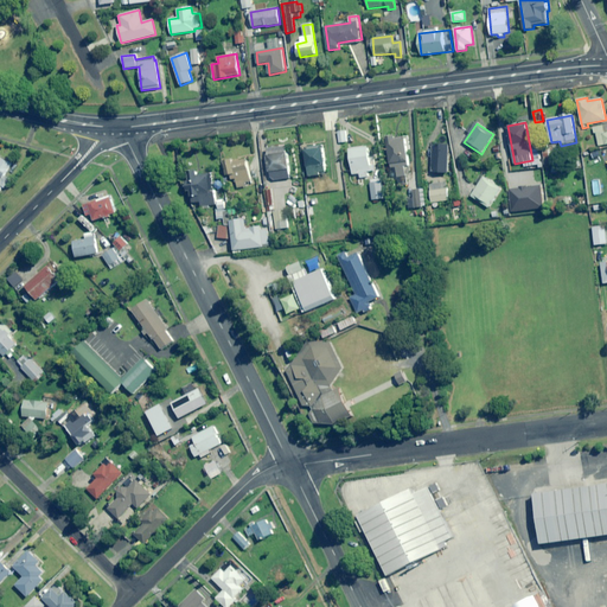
[(602,126),(593,127),(594,133),(596,133),(599,146),(606,144),(606,132),(605,133),(602,126)]
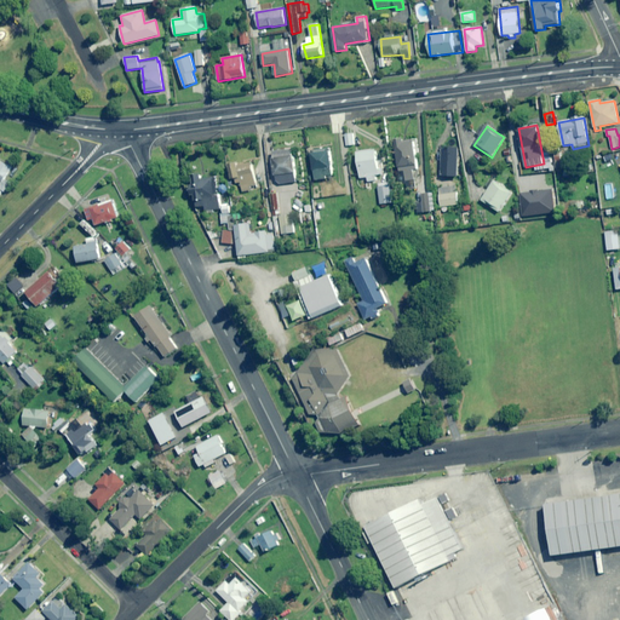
[(397,172),(400,190),(415,188),(414,183),(417,182),(415,170),(419,168),(414,139),(406,141),(405,139),(395,141),(400,171),(397,172)]
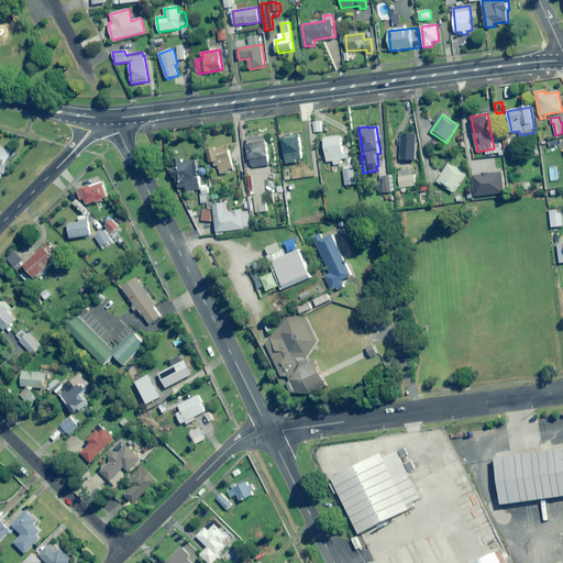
[(304,162),(300,134),(283,136),(286,164),(304,162)]
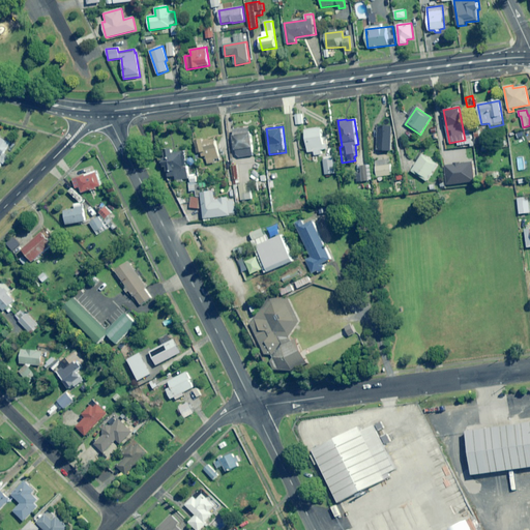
[(254,155),(251,127),(233,129),(236,157),(254,155)]
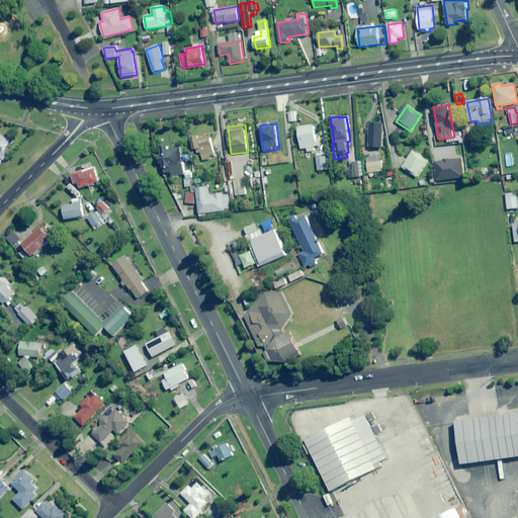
[(381,148),(382,125),(369,124),(368,147),(381,148)]
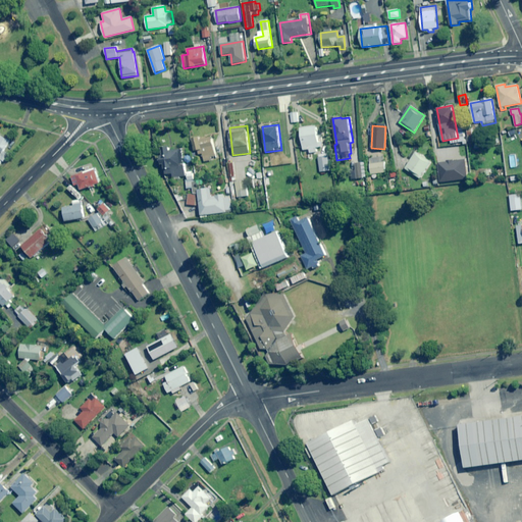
[(318,135),(317,126),(301,127),(304,150),(310,149),(310,153),(317,152),(316,148),(322,147),(321,135),(318,135)]
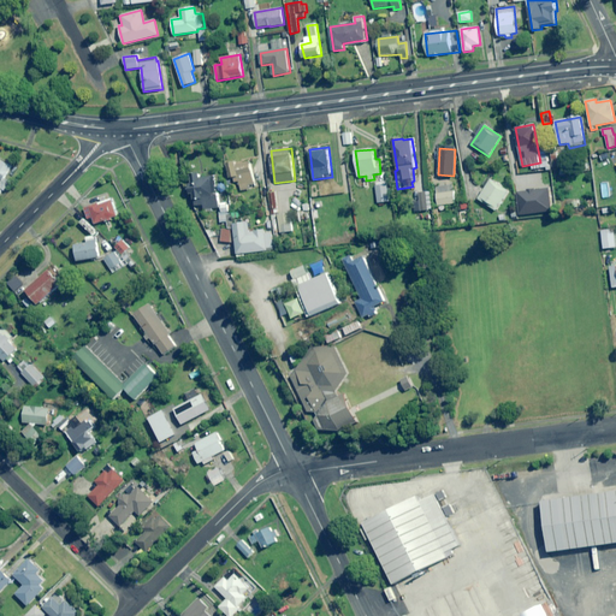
[(611,163),(609,154),(596,158),(598,166),(611,163)]
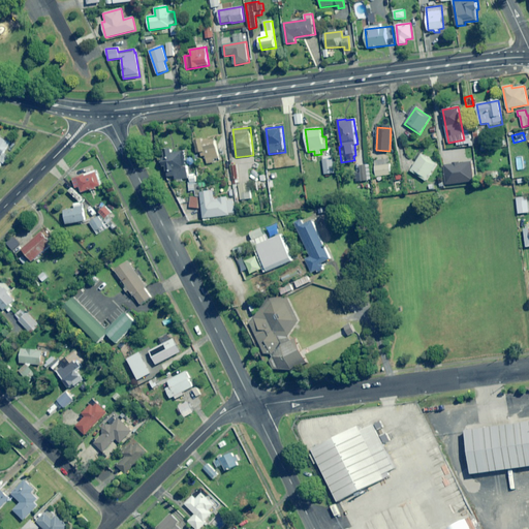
[(0,157),(0,158),(0,161),(4,164),(8,156),(4,153),(10,143),(0,136),(0,157)]
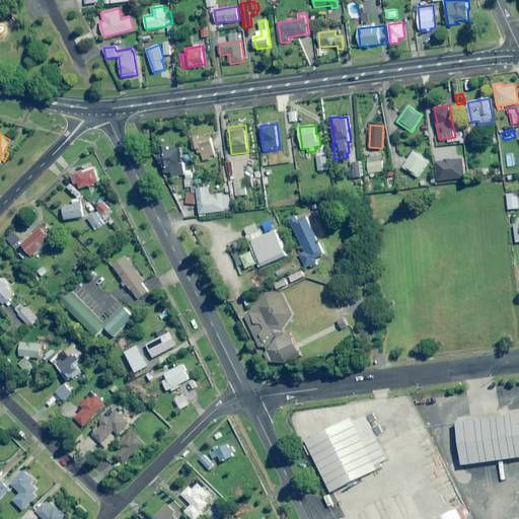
[(202,153),(203,161),(211,159),(210,156),(214,155),(211,136),(200,139),(199,137),(192,138),(195,150),(198,150),(198,154),(202,153)]
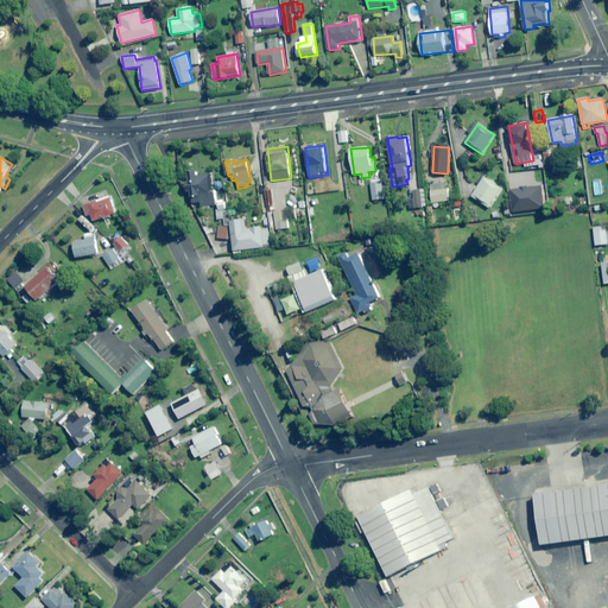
[(536,178),(534,166),(525,168),(526,179),(536,178)]
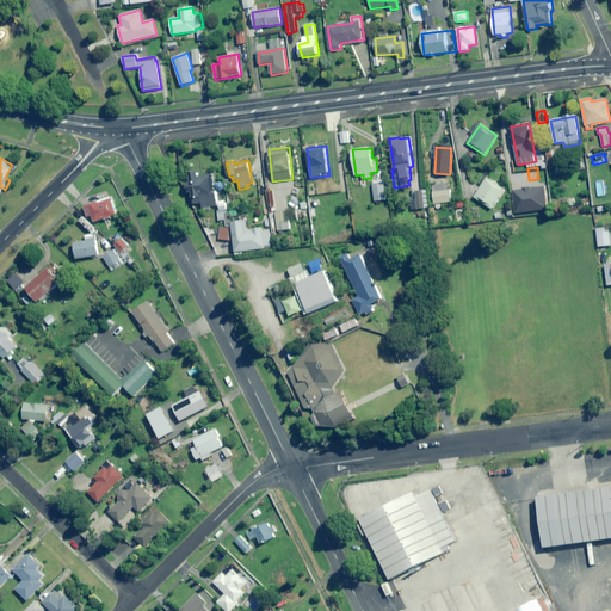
[(203,208),(216,207),(214,173),(198,174),(198,172),(190,172),(191,181),(189,181),(189,193),(193,192),(193,203),(202,203),(203,208)]
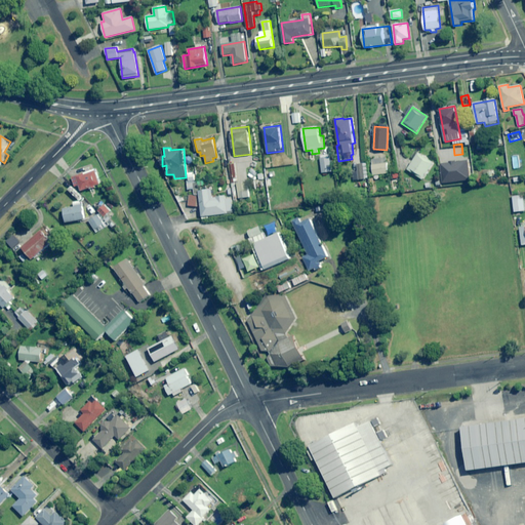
[(434,162),(418,153),(407,170),(422,179),(434,162)]
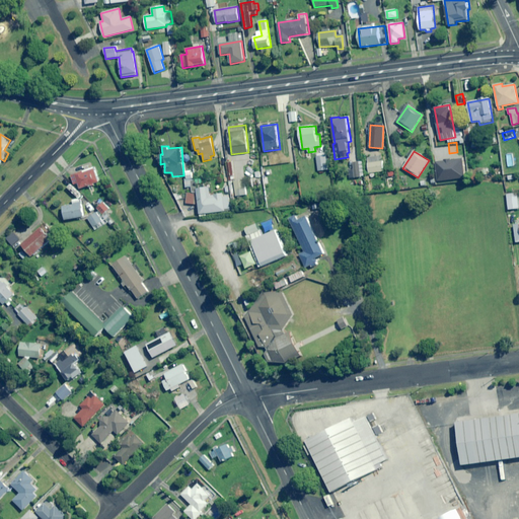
[(329,170),(327,155),(317,156),(318,171),(329,170)]
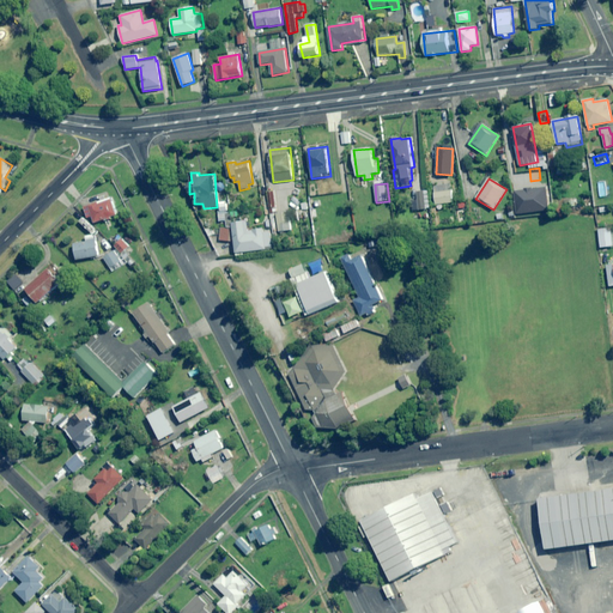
[(345,201),(344,186),(333,187),(334,202),(345,201)]
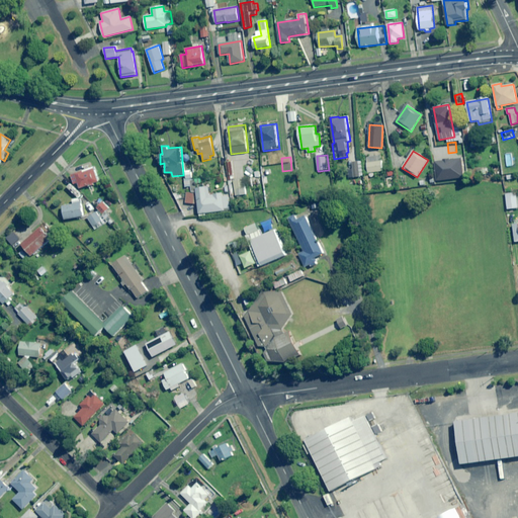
[(363,176),(361,161),(352,162),(353,169),(348,170),(349,178),(363,176)]
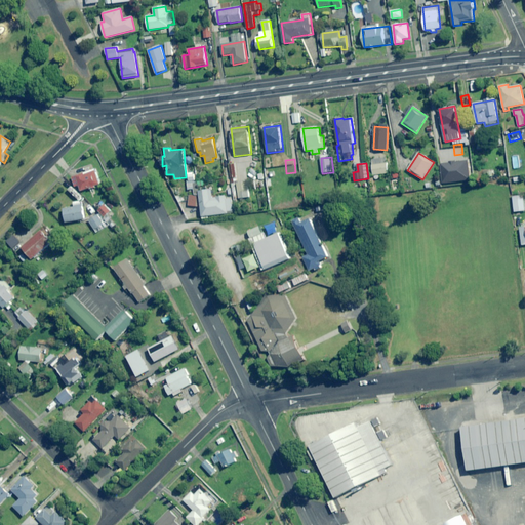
[(388,173),(387,163),(371,165),(372,175),(388,173)]
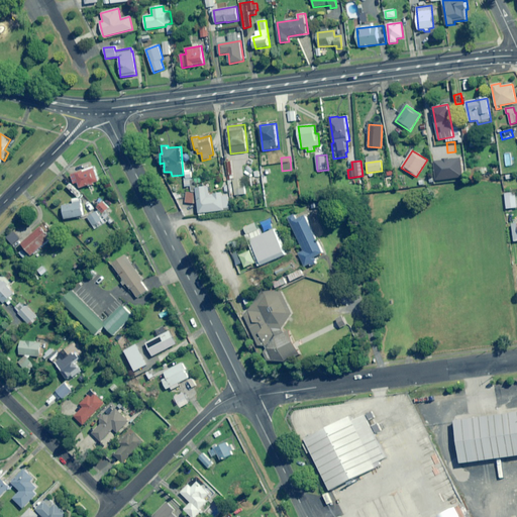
[(94,168),(71,176),(74,185),(79,184),(80,188),(99,182),(94,168)]
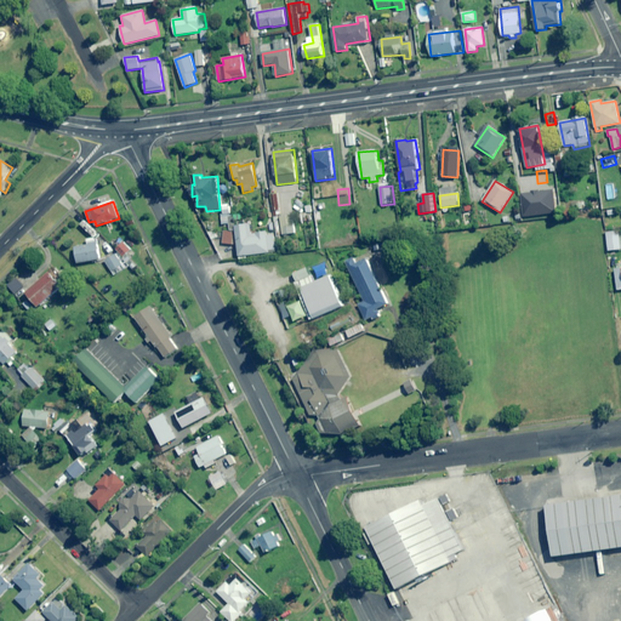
[(294,234),(291,216),(280,217),(283,235),(294,234)]
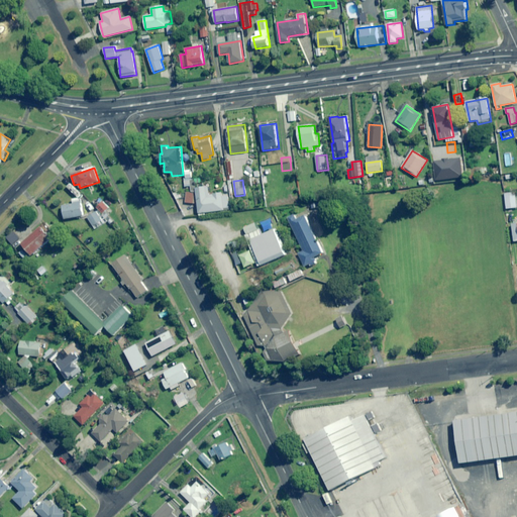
[(209,195),(209,187),(196,188),(199,213),(230,210),(228,193),(209,195)]
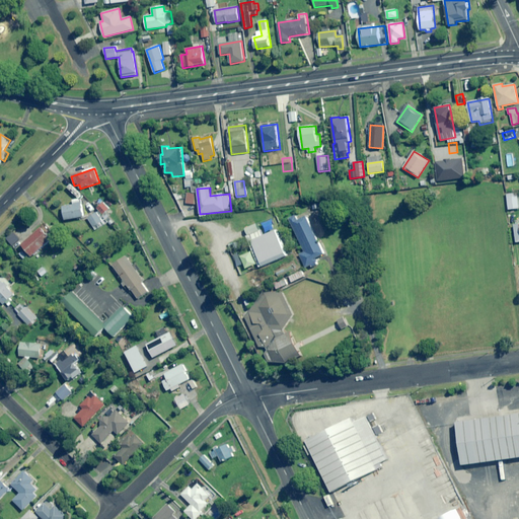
[(518,208),(518,204),(517,193),(507,195),(509,210),(518,208)]
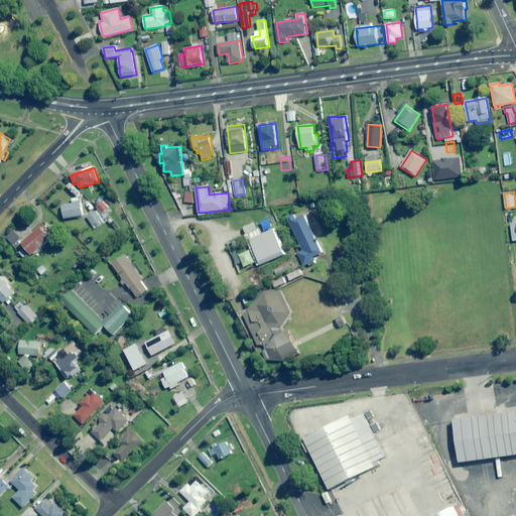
[(196,203),(195,192),(184,192),(185,203),(196,203)]
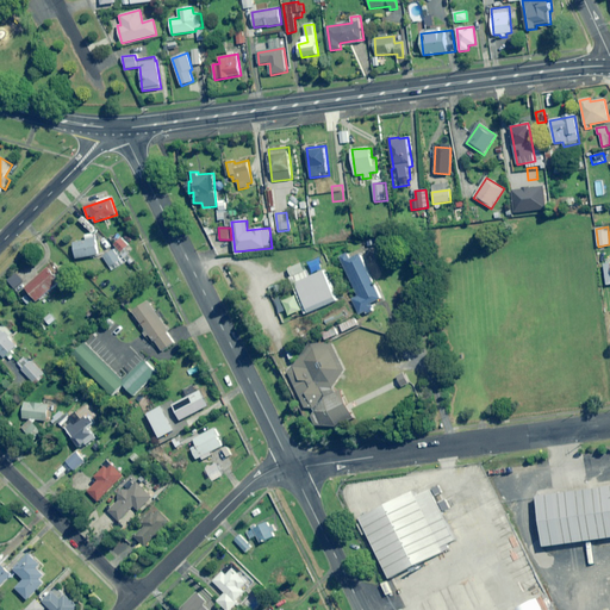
[(132,250),(118,232),(110,238),(124,256),(132,250)]
